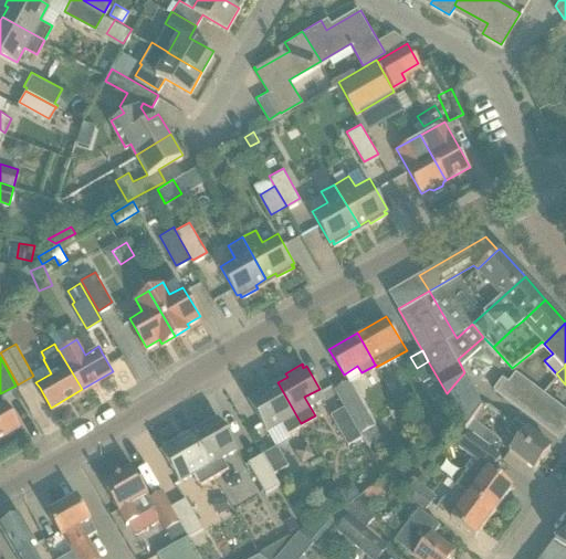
[(383,376),(398,405),(409,399),(394,370),(383,376)]
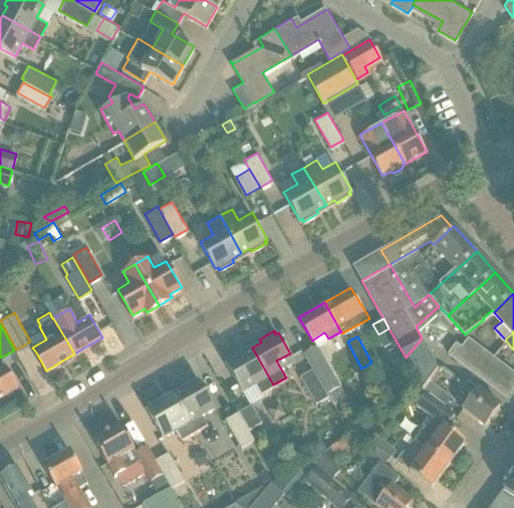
[(479,357),(486,349),(469,336),(462,345),(475,354),(465,363),(475,371),(484,362),(479,357)]
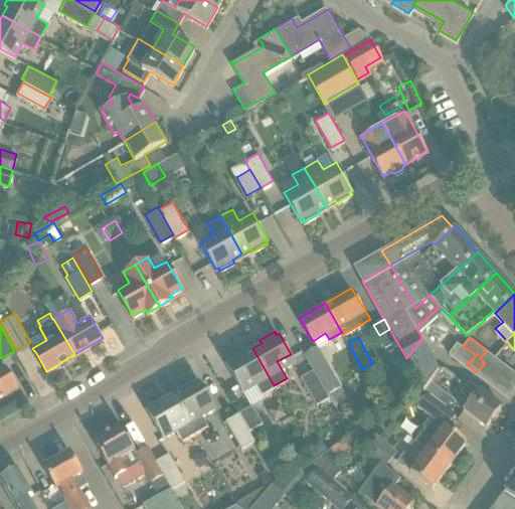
[(439,368),(422,339),(406,358),(423,388),(439,368)]
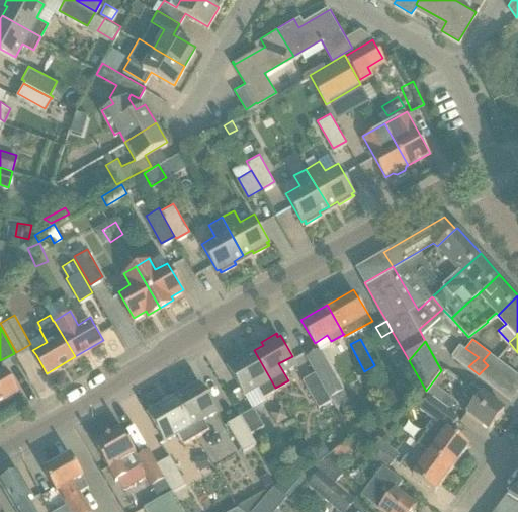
[(479,357),(465,348),(459,344),(452,354),(468,366),(479,357)]
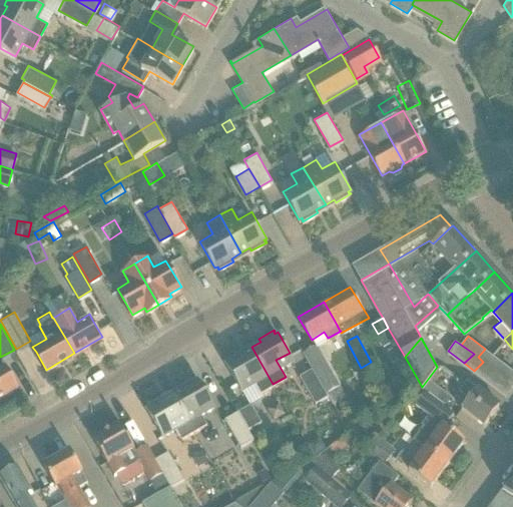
[(312,366),(328,394),(332,401),(345,394),(316,344),(304,351),(312,366)]
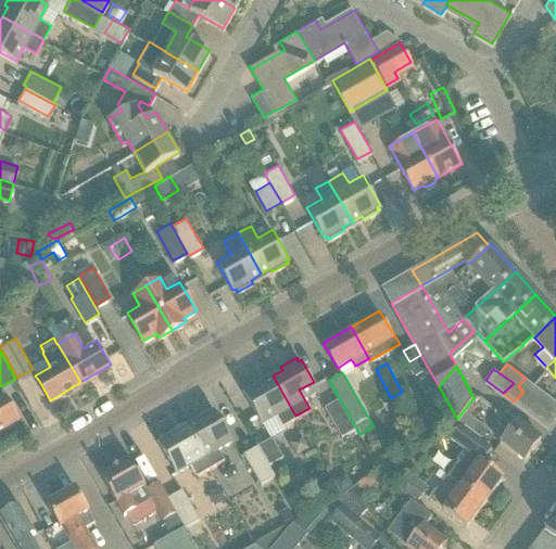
[(295,416),(273,375),(263,381),(262,378),(244,387),(245,388),(247,388),(248,390),(244,392),(257,413),(272,406),(282,423),(295,416)]
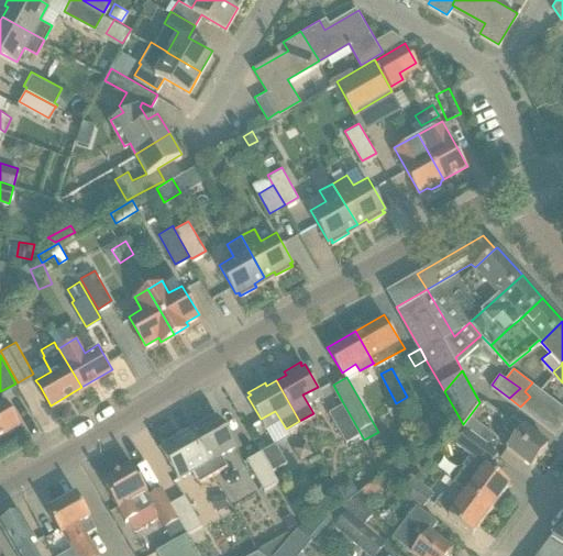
[(562,421),(562,420),(562,404),(539,387),(530,397),(562,421)]
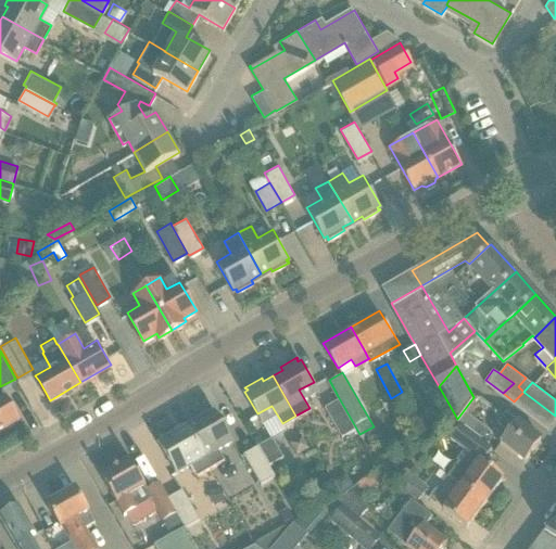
[(547,426),(555,416),(523,392),(514,401),(530,413),(547,426)]
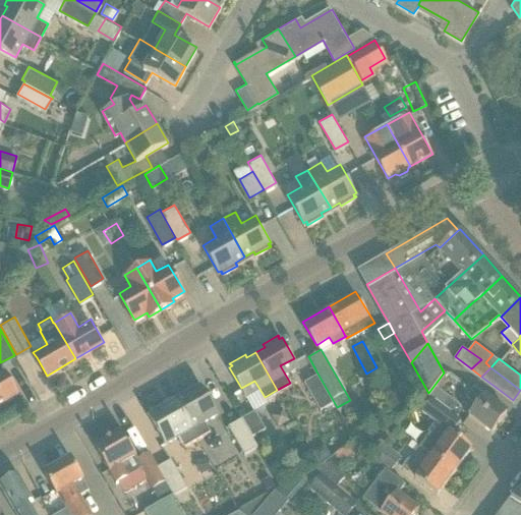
[(5,368),(0,370),(0,401),(18,392),(5,368)]
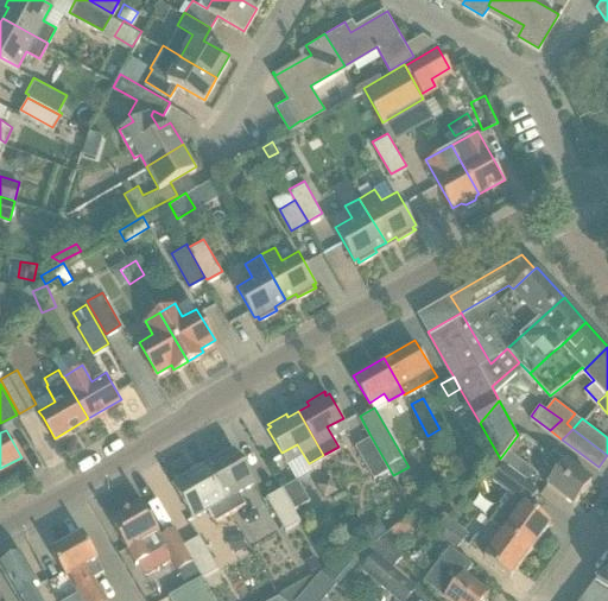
[(388,467),(369,434),(354,443),(373,475),(388,467)]
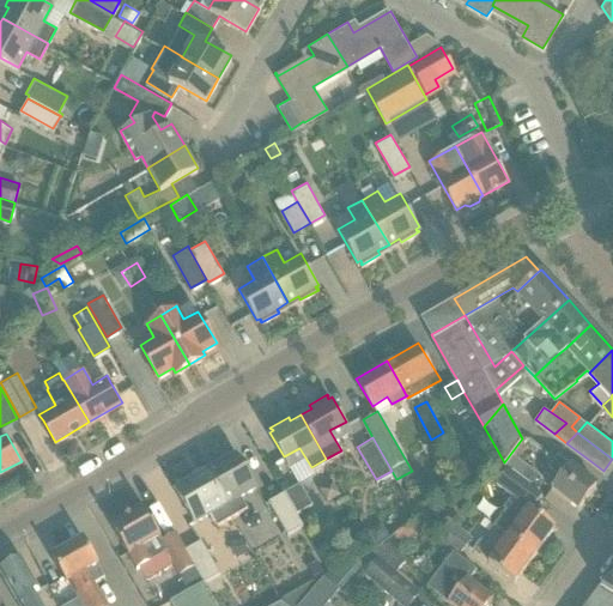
[(206,470),(232,513),(247,504),(235,485),(252,476),(237,452),(234,453),(232,452),(234,450),(234,449),(216,460),(217,462),(206,470)]
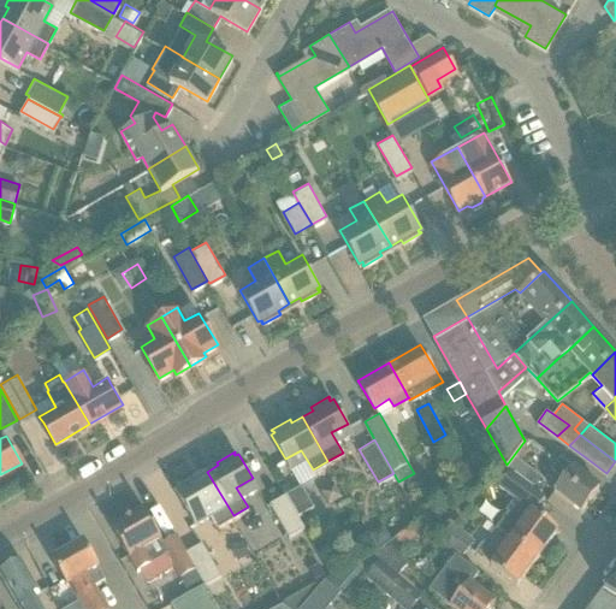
[(599,483),(580,468),(573,463),(561,455),(551,467),(563,476),(554,489),(580,508),(599,483)]
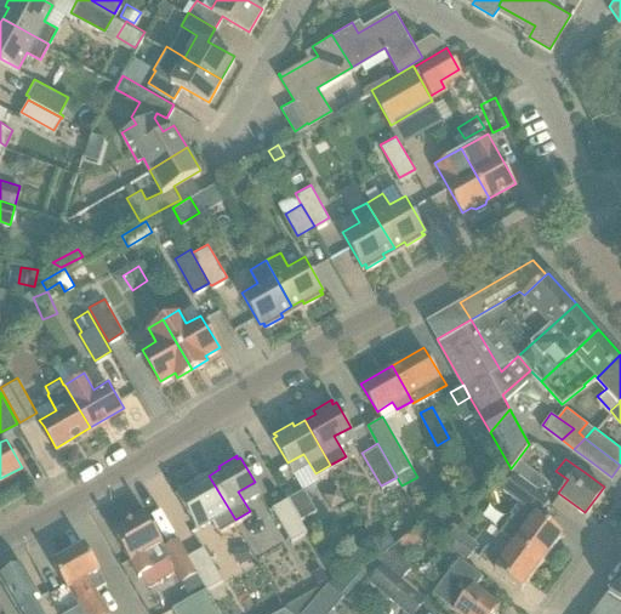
[(520,460),(512,471),(513,472),(537,490),(546,479),(540,475),(527,464),(520,460)]
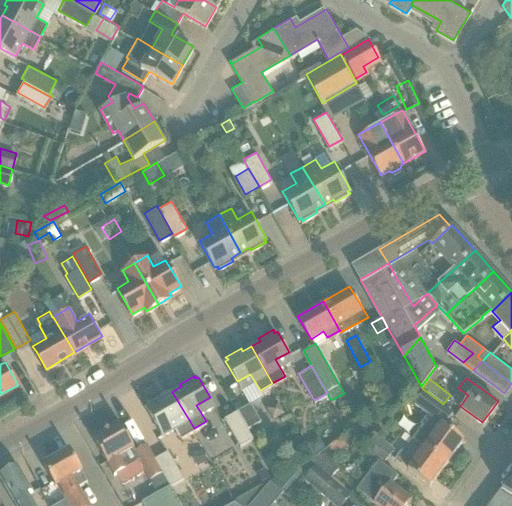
[(420,423),(411,435),(424,445),(446,461),(463,437),(447,426),(443,423),(443,422),(452,410),(443,404),(423,389),(414,402),(427,411),(419,422),(420,423)]
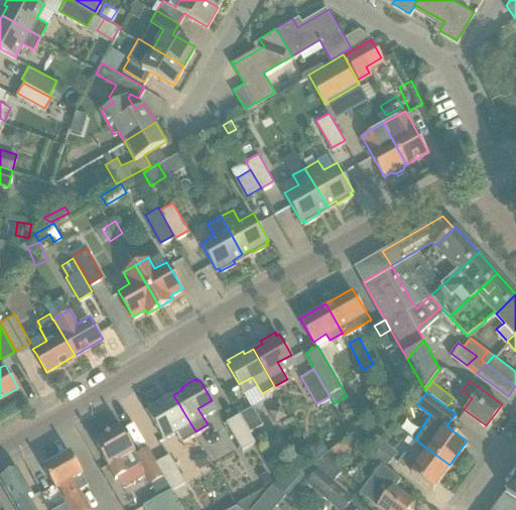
[(196,431),(173,395),(164,400),(163,397),(148,406),(148,407),(149,406),(150,408),(148,409),(159,429),(173,421),(183,438),(196,431)]
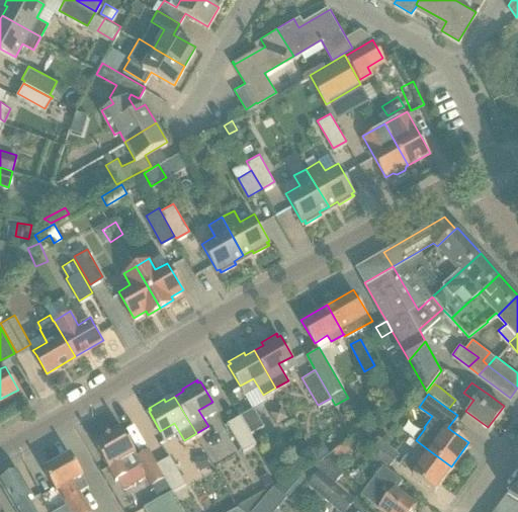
[(250,431),(263,423),(253,406),(239,413),(250,431)]
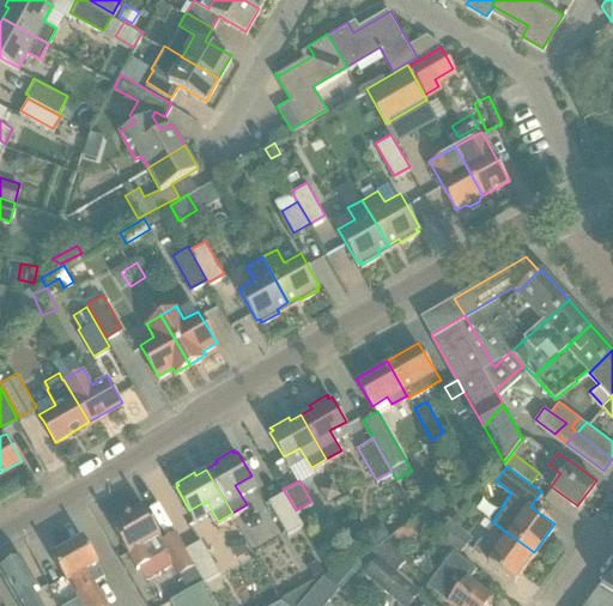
[(302,522),(296,510),(283,489),(267,498),(286,532),(302,522)]
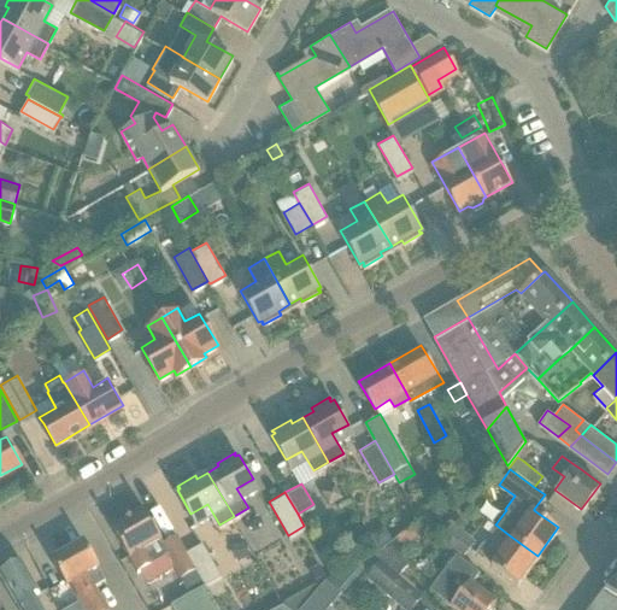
[(176,533),(164,540),(144,504),(111,523),(137,569),(140,567),(147,580),(175,564),(181,574),(180,575),(189,591),(189,592),(205,584),(205,582),(187,550),(176,533)]
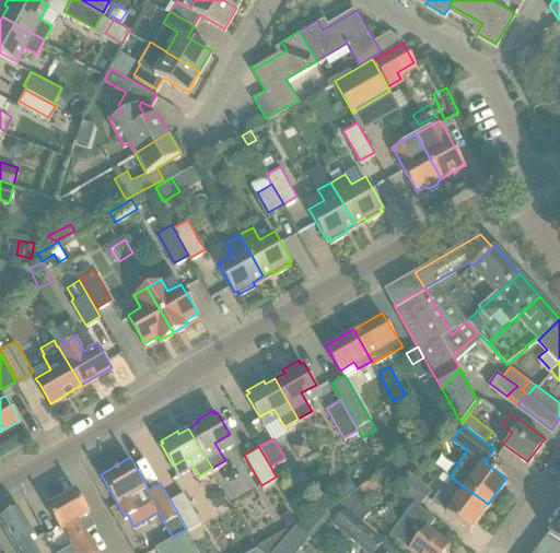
[(410,472),(398,486),(413,501),(413,499),(419,504),(431,489),(410,472)]
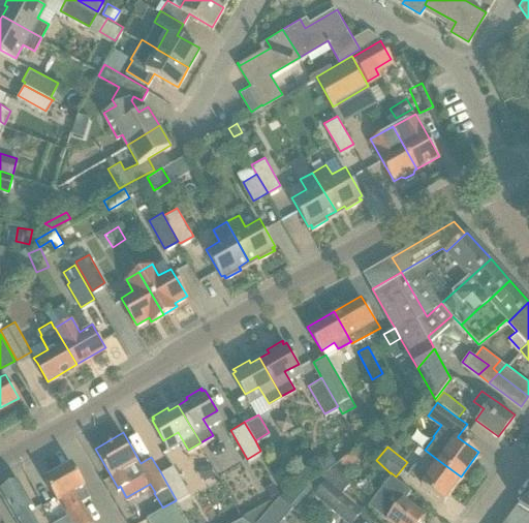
[(339,458),(319,472),(340,491),(341,490),(350,480),(341,470),(347,466),(339,458)]
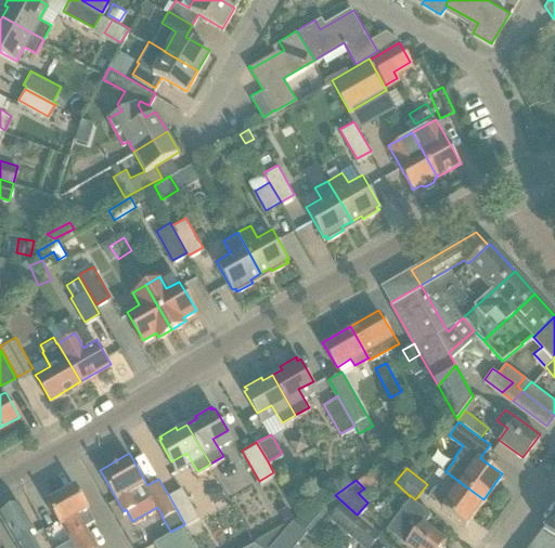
[(465,523),(483,499),(460,482),(450,495),(436,484),(428,495),(442,505),(441,506),(465,523)]
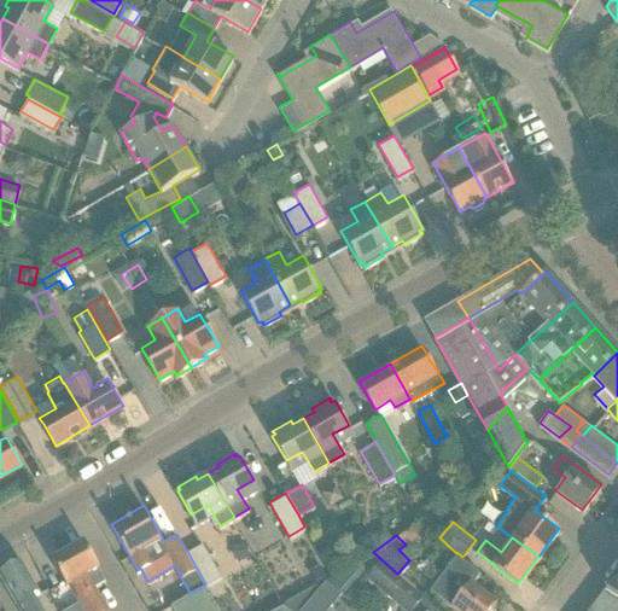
[(97,560),(85,540),(52,559),(65,583),(68,582),(83,610),(106,610),(109,610),(94,585),(105,579),(97,564),(98,564),(97,563),(97,560)]
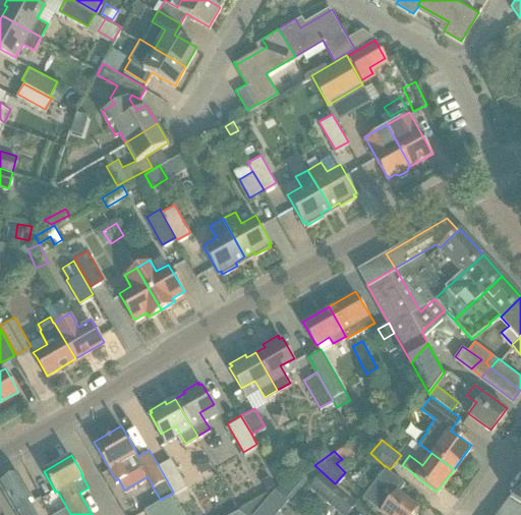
[(173,492),(186,483),(171,456),(158,464),(173,492)]
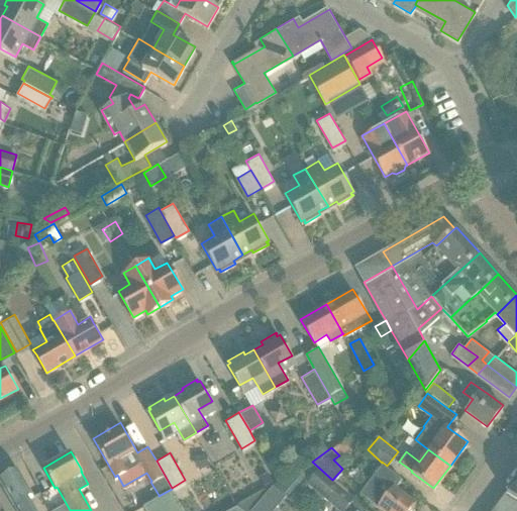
[(205,452),(196,453),(198,465),(207,464),(205,452)]
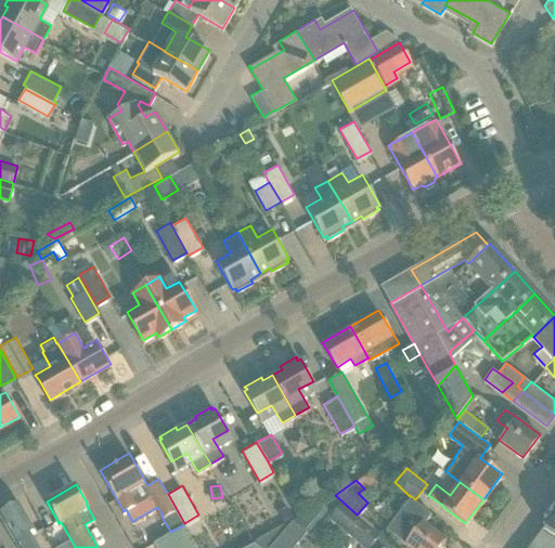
[(368,547),(381,533),(358,513),(357,514),(335,495),(332,493),(314,503),(294,518),(310,532),(326,512),(330,514),(330,516),(368,547)]
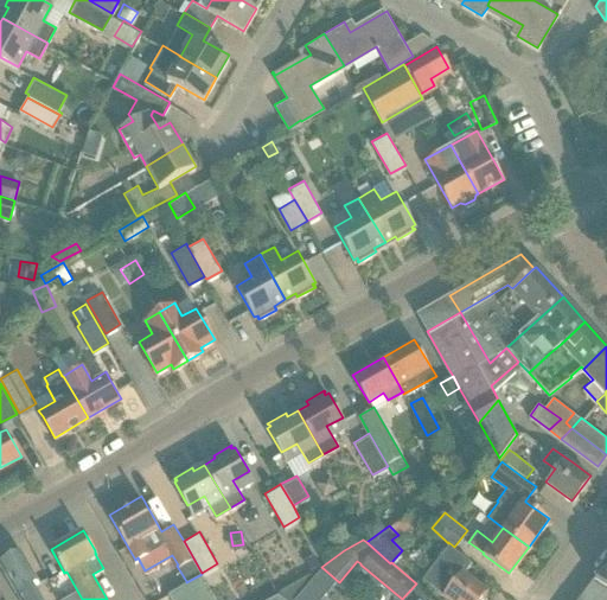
[(479,599),(489,589),(464,570),(472,561),(453,547),(454,547),(448,542),(448,543),(422,576),(443,593),(451,599),(479,599)]
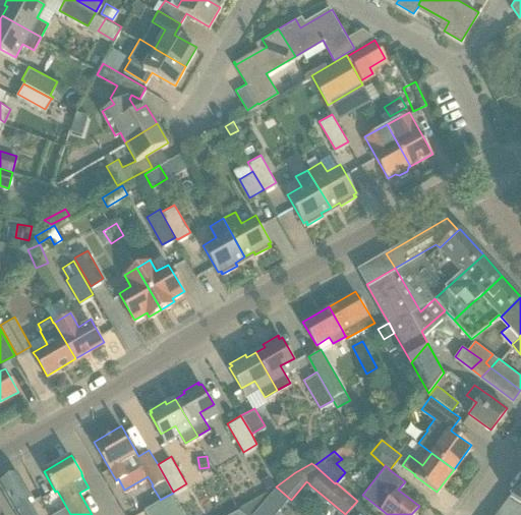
[(35,514),(27,501),(33,497),(17,471),(0,480),(0,482),(18,514),(35,514)]
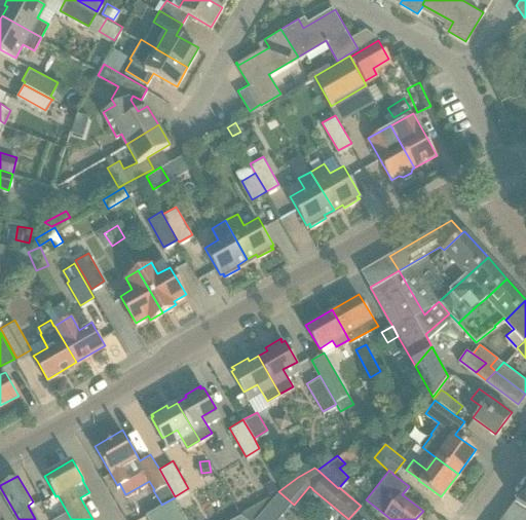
[(273,480),(266,484),(270,491),(277,487),(273,480)]
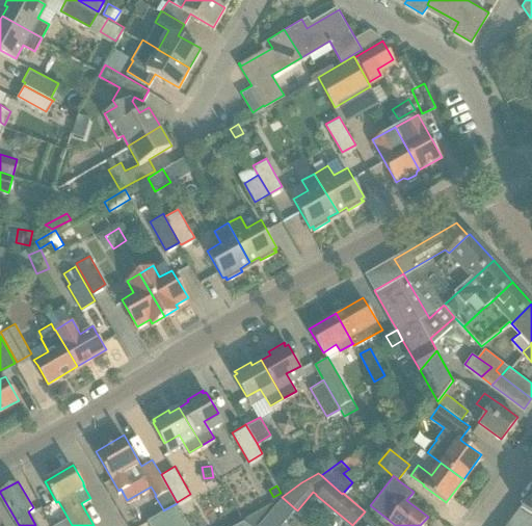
[(531,491),(521,506),(522,507),(531,514),(531,491)]
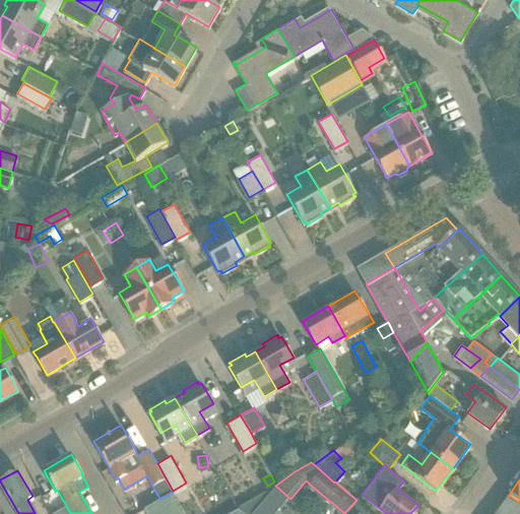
[(185,513),(173,492),(159,499),(159,498),(150,503),(156,513),(185,513)]
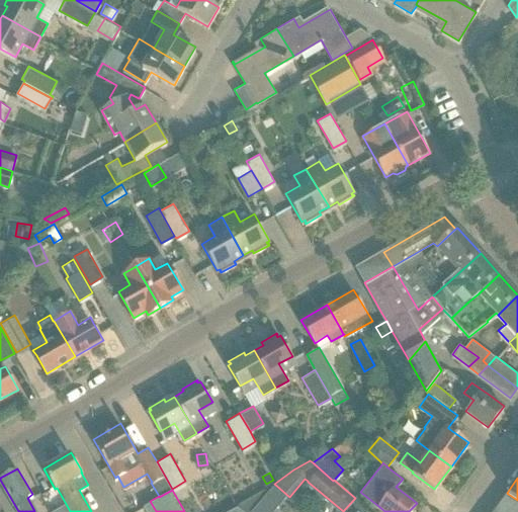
[(506,493),(491,511),(517,511),(517,500),(508,494),(507,493),(506,493)]
